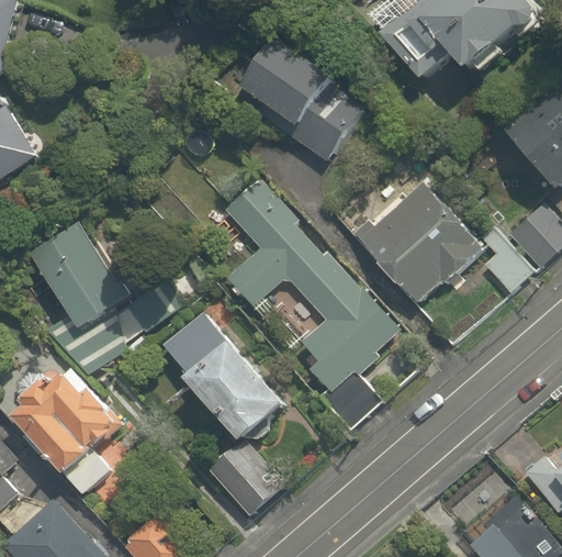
[(0,73),(3,71),(12,0),(0,0),(0,179),(37,156),(47,149),(32,123),(21,130),(0,97),(0,73)]
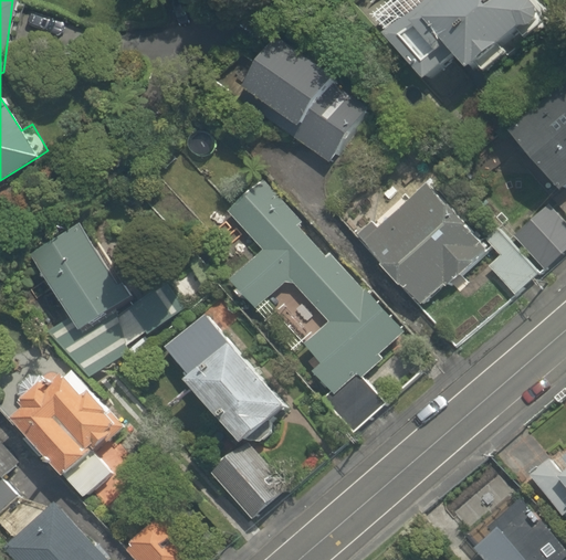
[(545,12),(534,0),(390,0),(371,17),(427,78),(451,57),(470,78),(545,12)]
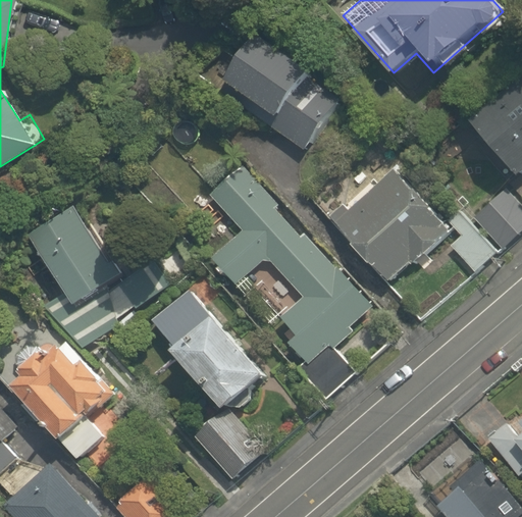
[(256,42),(226,85),(273,117),(267,125),(304,151),(335,105),(299,80),(303,74),(256,42)]
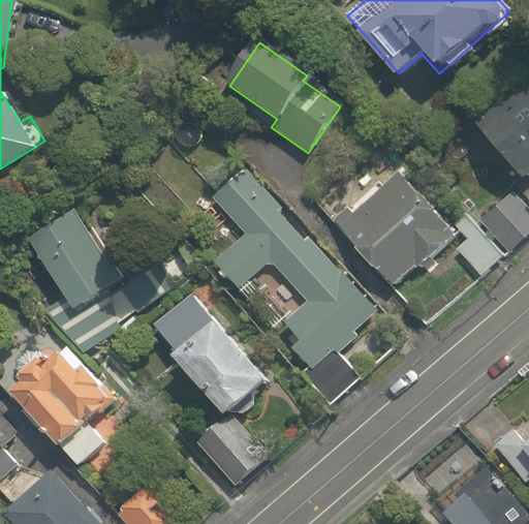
[(528,81),(473,130),(520,182),(528,173),(528,81)]
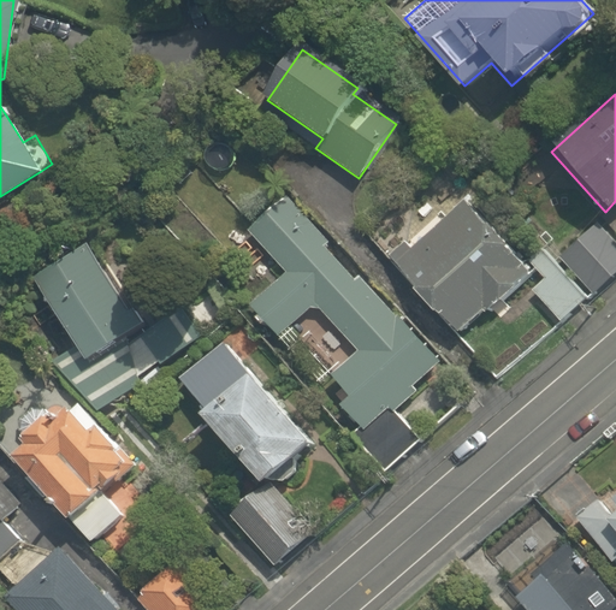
[(445,181),(375,246),(456,331),(525,266),(445,181)]
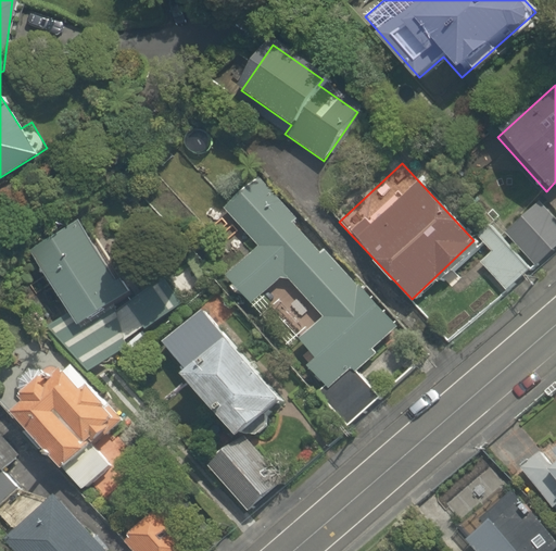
[(319,313),(288,342),(329,386),(397,321),(255,172),(219,207),(253,241),(220,272),(251,304),(282,274),(319,313)]
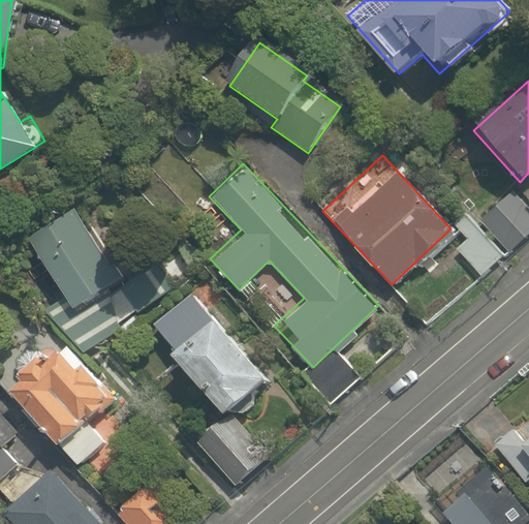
[(475,217),(483,225),(478,229),(471,221),(461,230),(467,238),(458,246),(481,274),(506,252),(528,230),(528,205),(511,185),(475,217)]
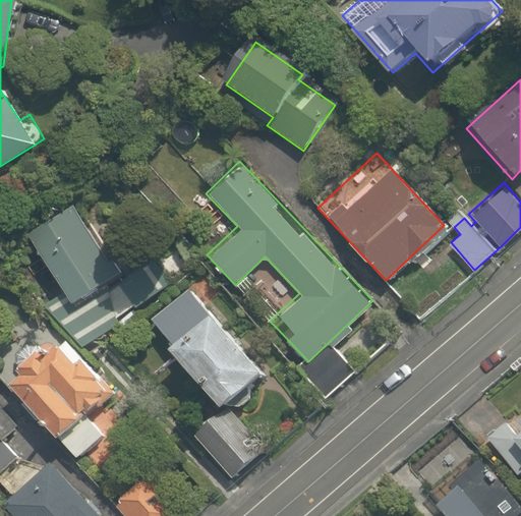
[(76,204),(26,235),(71,305),(120,274),(76,204)]
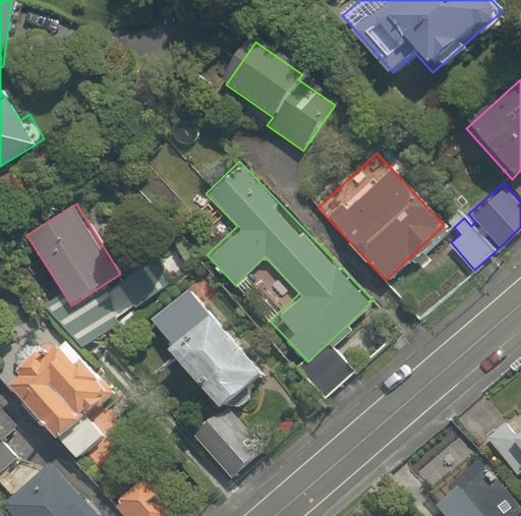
[(176,347),(167,355),(215,411),(190,433),(231,479),(274,444),(232,396),(241,389),(264,368),(190,283),(151,318),(176,347)]
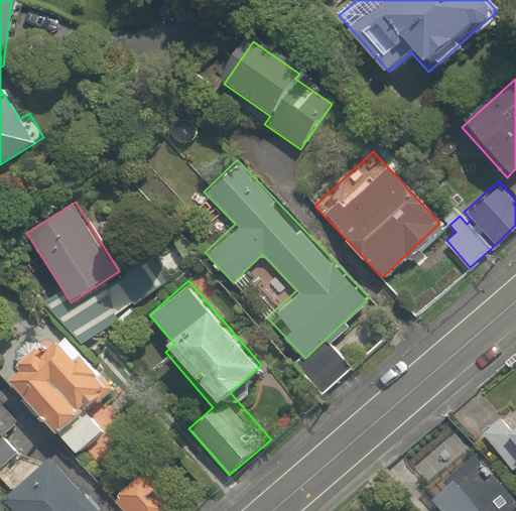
[(60,322),(1,375),(73,456),(133,402),(60,322)]
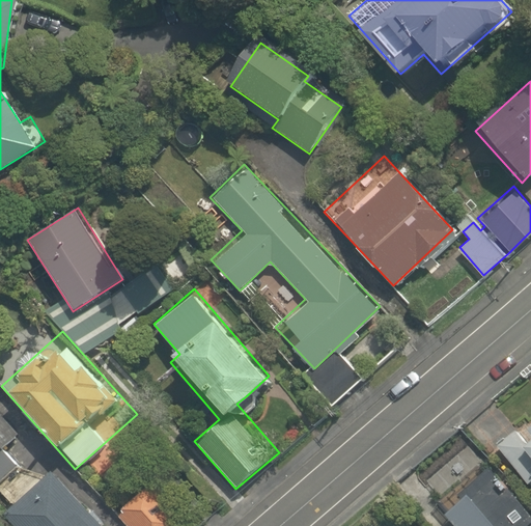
[(0,448),(18,432),(0,412),(0,448)]
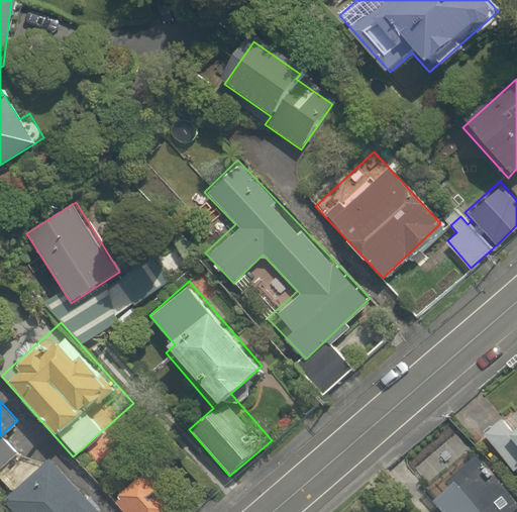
[(516,401),(503,415),(516,429),(516,401)]
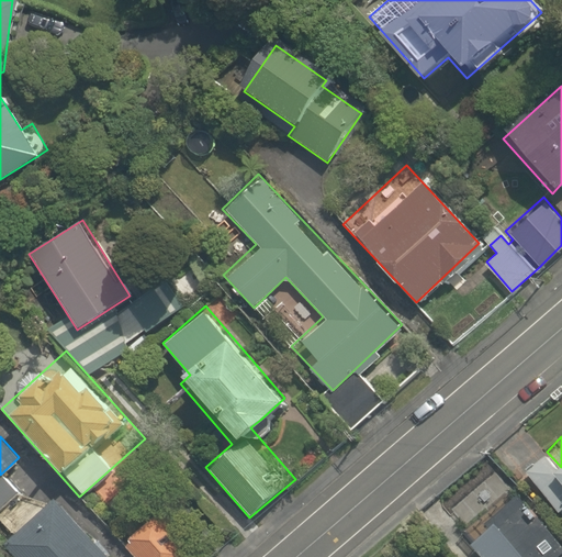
[(561,556),(561,543),(510,491),(469,534),(491,556),(561,556)]
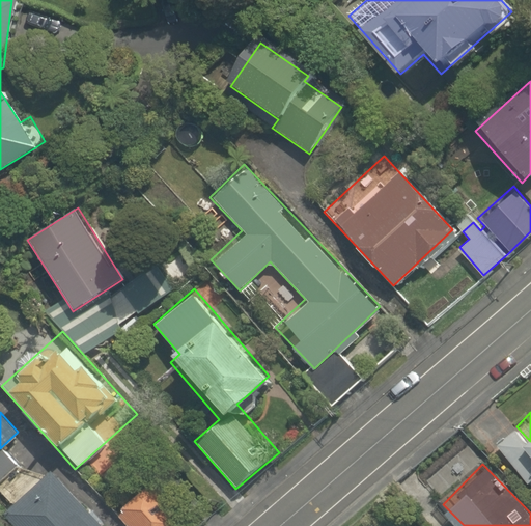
[(39,480),(14,504),(3,515),(14,525),(98,525),(83,509),(88,505),(53,467),(39,480)]
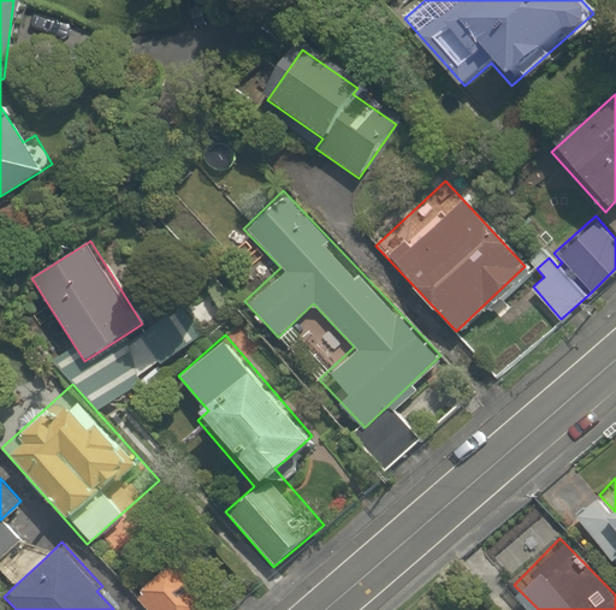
[(163,570),(135,596),(148,609),(194,609),(197,606),(163,570)]
